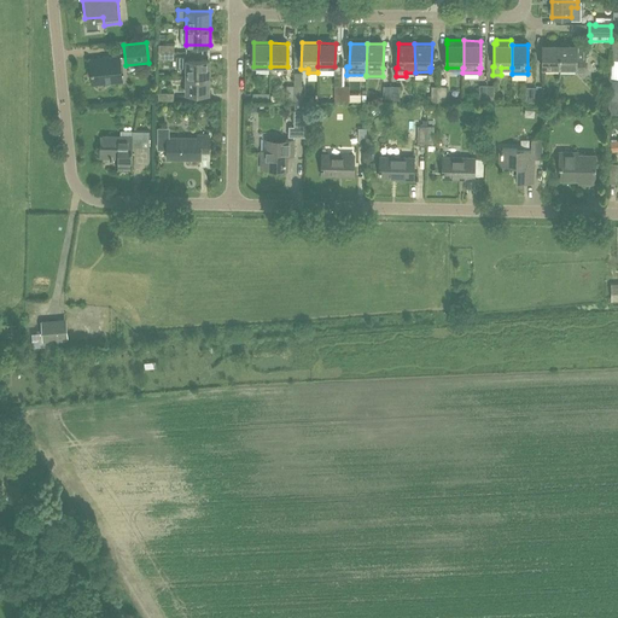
[(542,68),(559,68),(560,45),(542,45),(542,68)]
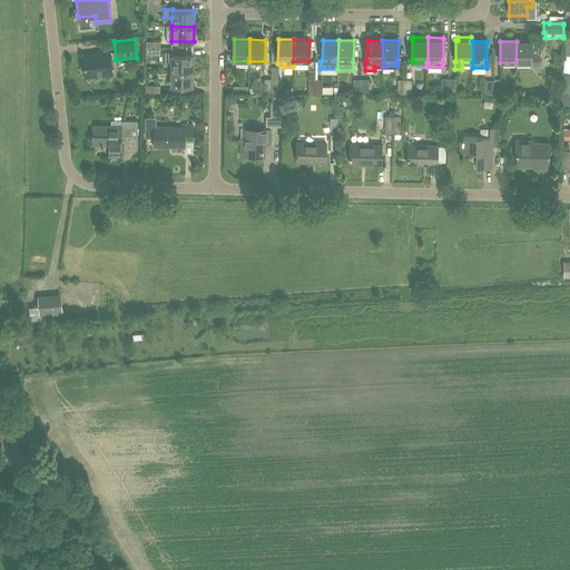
[(540,52),(538,52),(538,41),(531,41),(517,41),(516,62),(530,64),(530,67),(540,67),(540,52)]
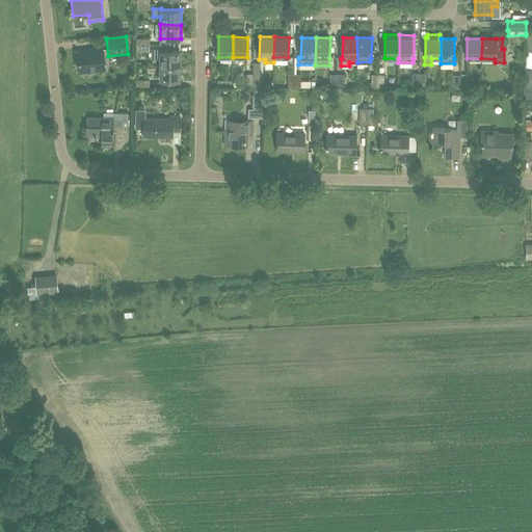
[(180,65),(181,51),(161,51),(161,48),(152,48),(152,58),(160,58),(160,65),(180,65)]
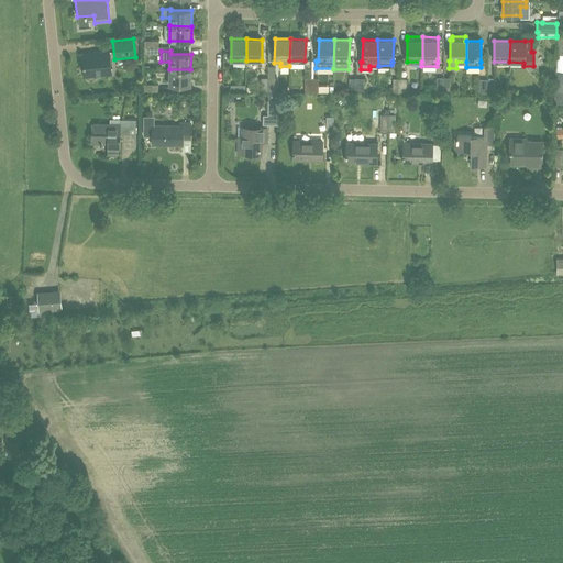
[(111,74),(109,52),(83,54),(85,76),(111,74)]
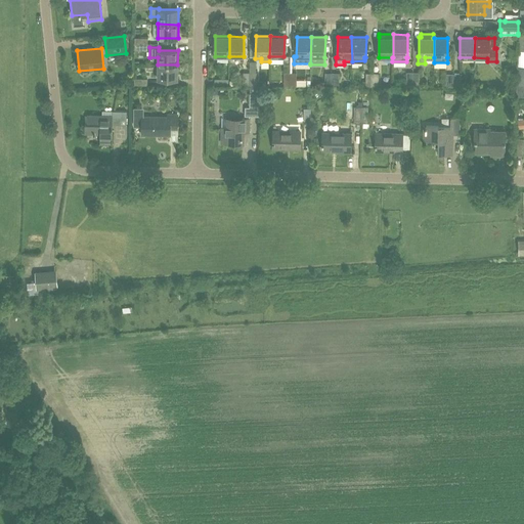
[(177,79),(177,64),(158,64),(158,79),(177,79)]
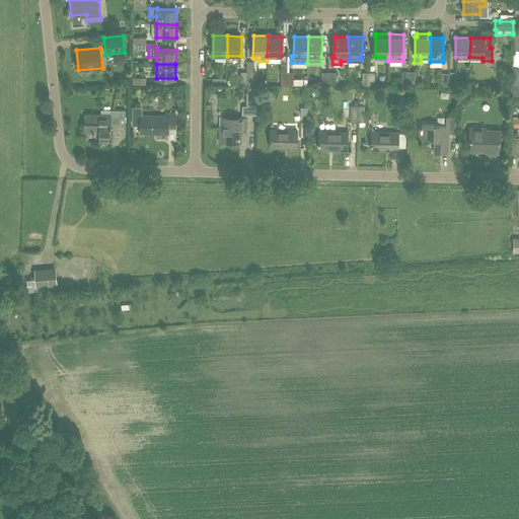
[(336,73),(327,72),(327,85),(336,85),(336,73)]
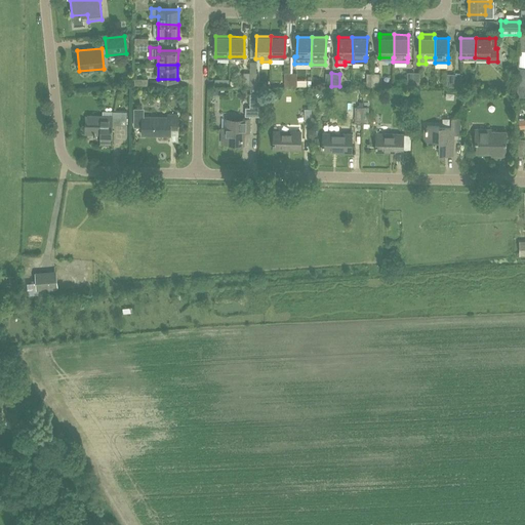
[(366,81),(366,86),(373,86),(373,73),(366,73),(366,74),(363,74),(363,81),(366,81)]
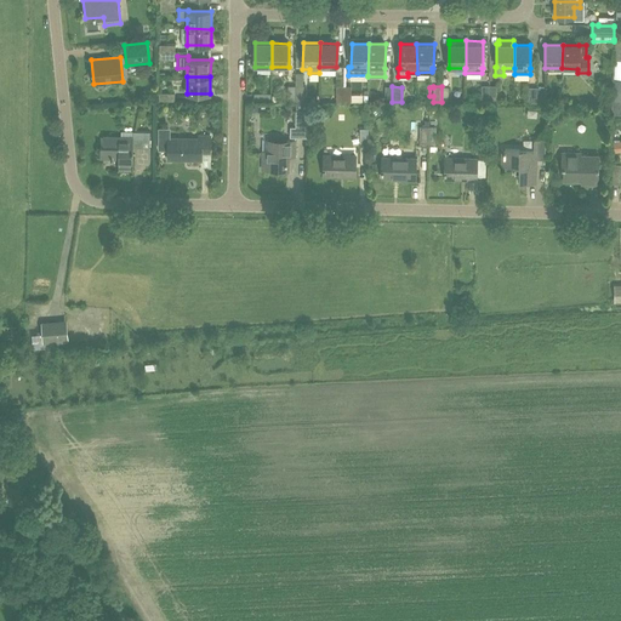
[(307,110),(296,110),(295,127),(291,127),(291,137),(307,137),(307,110)]
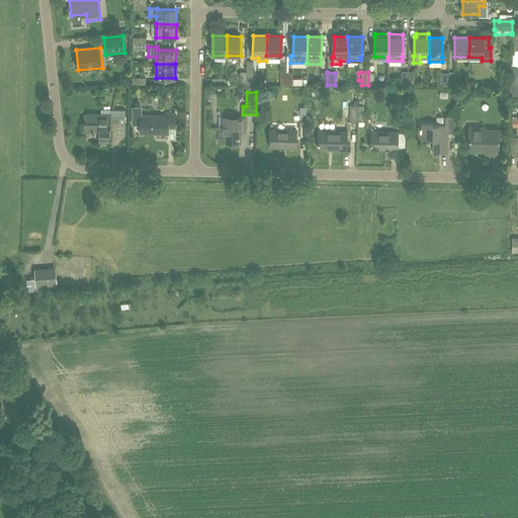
[(165,115),(141,115),(141,112),(140,112),(140,107),(133,107),(133,124),(141,124),(141,133),(168,133),(168,127),(175,127),(175,113),(165,113),(165,115)]
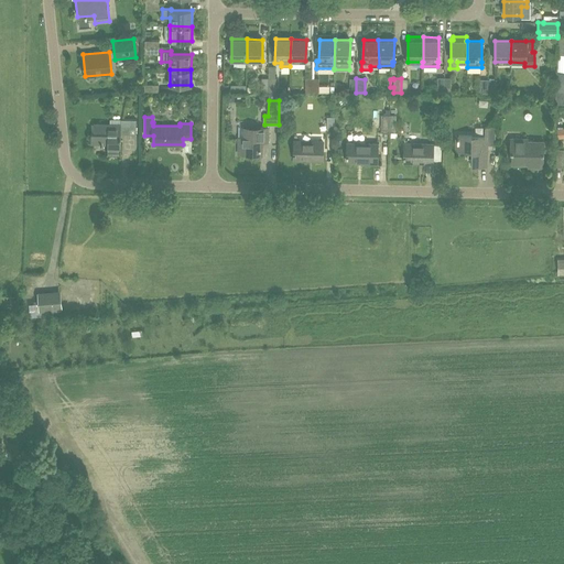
[(121,119),(121,125),(94,123),(93,132),(90,132),(90,143),(107,144),(107,154),(120,154),(121,133),(136,133),(136,120),(121,119)]
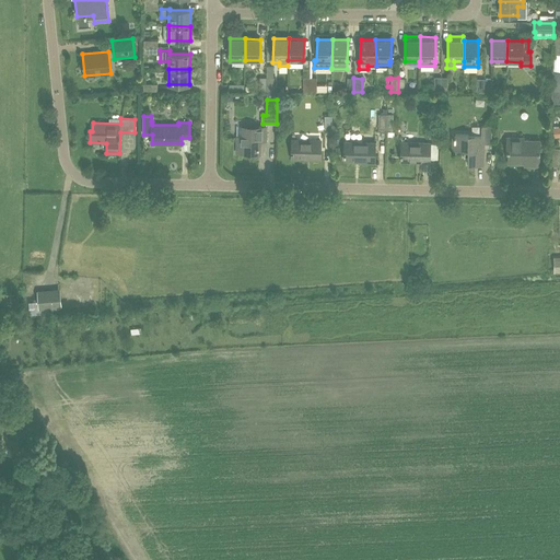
[(481,126),(480,136),(455,135),(455,138),(454,138),(454,141),(455,141),(455,147),(465,147),(465,158),(468,158),(467,165),(483,165),(483,158),(481,158),(481,143),(491,144),(491,126),(481,126)]
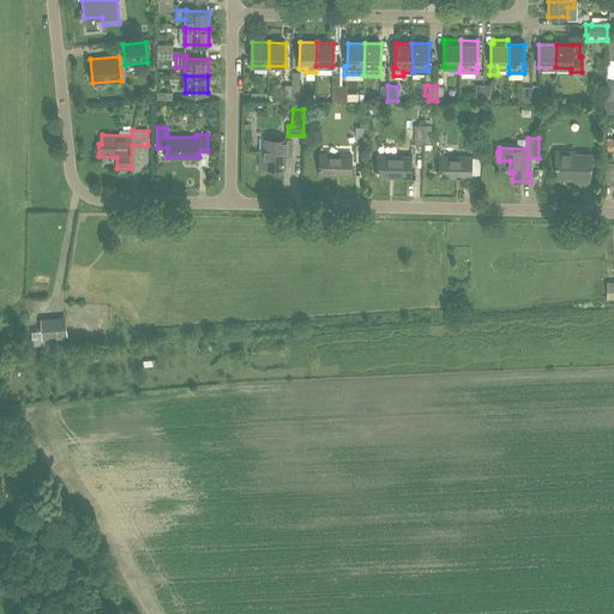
[(266,139),(266,150),(259,150),(259,168),(283,168),(284,155),(292,155),(292,139),(266,139)]
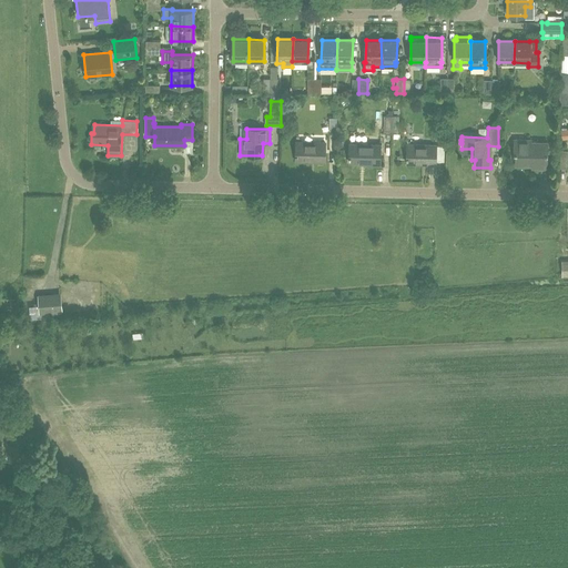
[(547,169),(547,142),(531,141),(531,140),(514,139),(514,153),(516,153),(516,161),(528,162),(528,160),(533,160),(531,169),(547,169)]
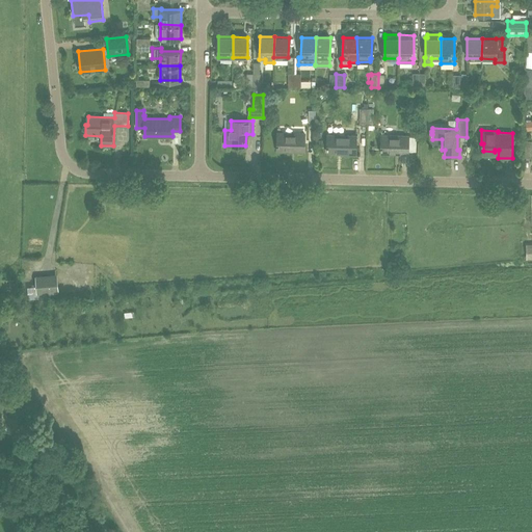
[(304,134),(277,133),(277,151),(291,151),(291,149),(304,150),(304,134)]
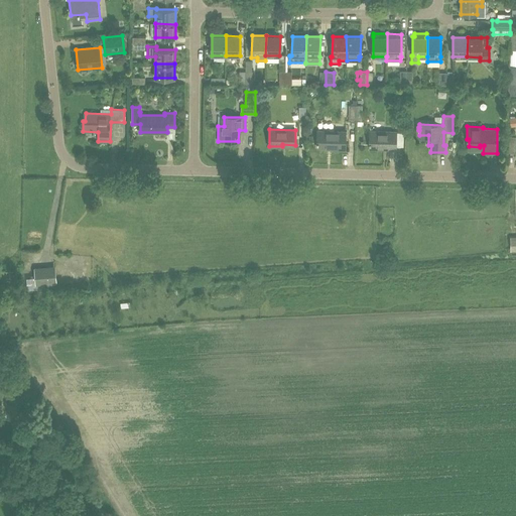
[(317,130),(316,148),(331,148),(331,149),(346,150),(346,131),(317,130)]
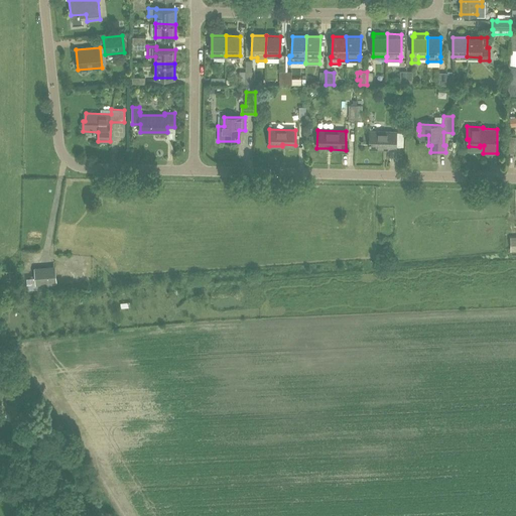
[(370,132),(369,149),(383,149),(383,147),(395,147),(396,132),(370,132)]
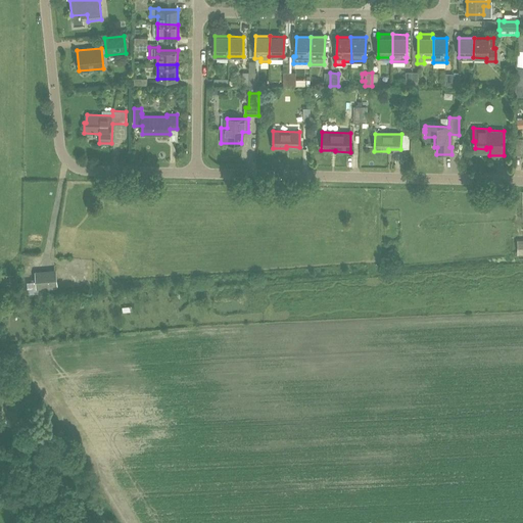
[(35,271),(35,281),(27,282),(28,294),(56,292),(56,287),(58,286),(56,270),(35,271)]
